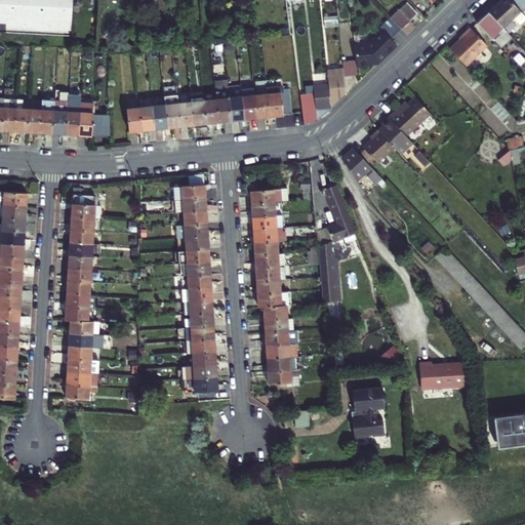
[(0,0),(0,31),(71,36),(72,0),(0,0)]
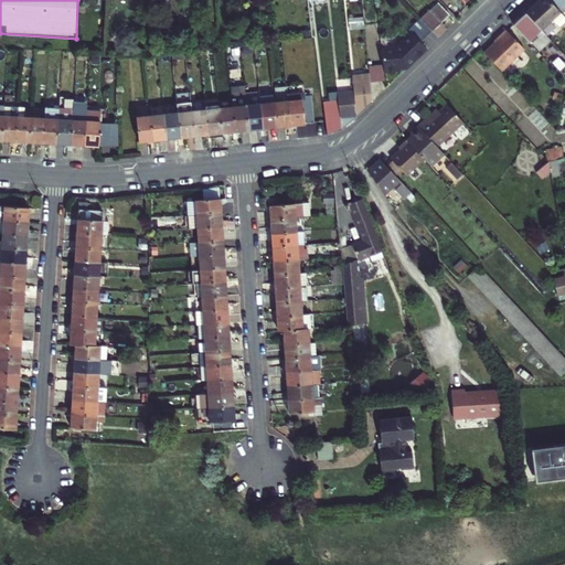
[(561,12),(548,0),(541,0),(536,4),(551,21),(553,20),(554,21),(557,24),(564,18),(562,14),(561,12)]
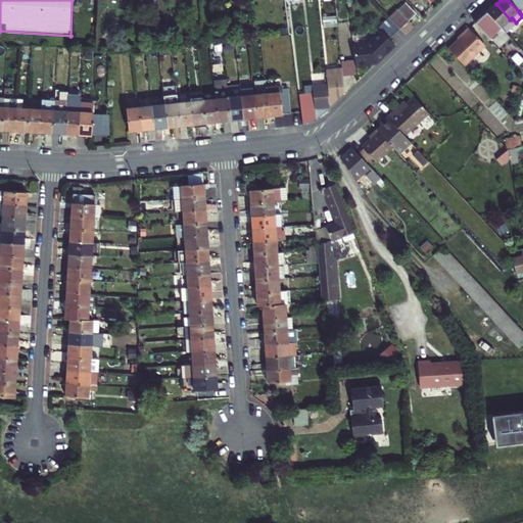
[(522,0),(508,0),(519,11),(520,13),(522,9),(522,0)]
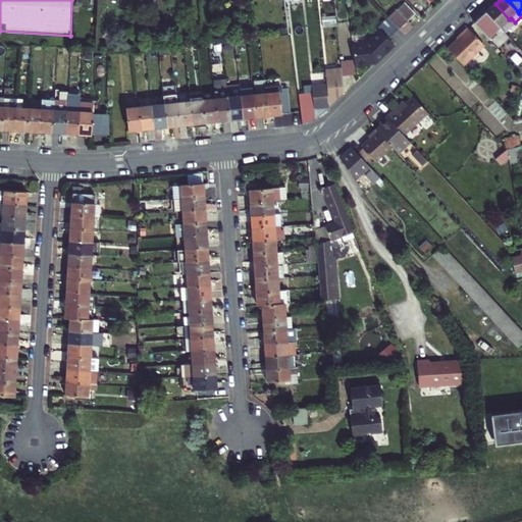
[(405,4),(398,10),(408,21),(415,14),(405,4)]
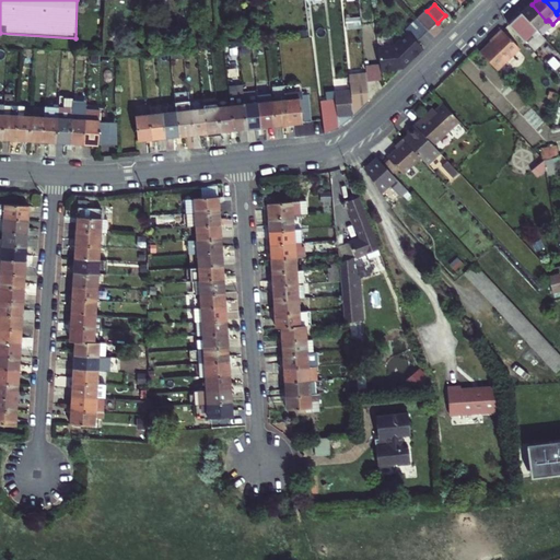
[(546,21),(532,4),(521,14),(536,31),(546,21)]
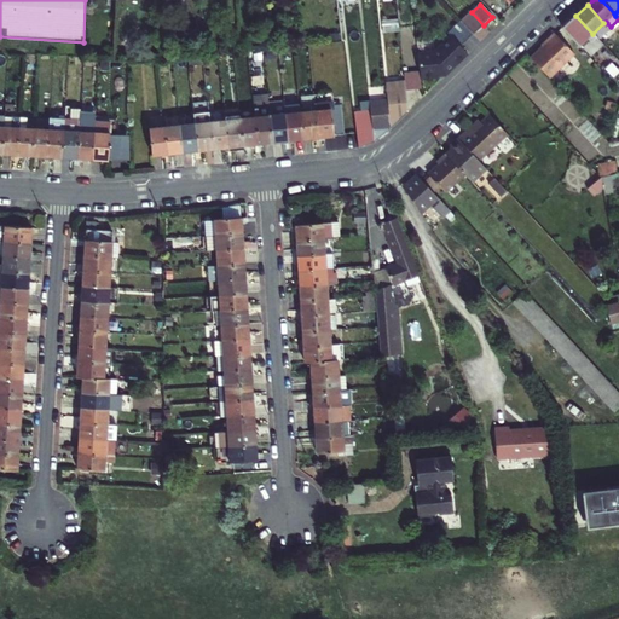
[(484,25),(472,12),(470,11),(460,22),(473,35),(484,25)]
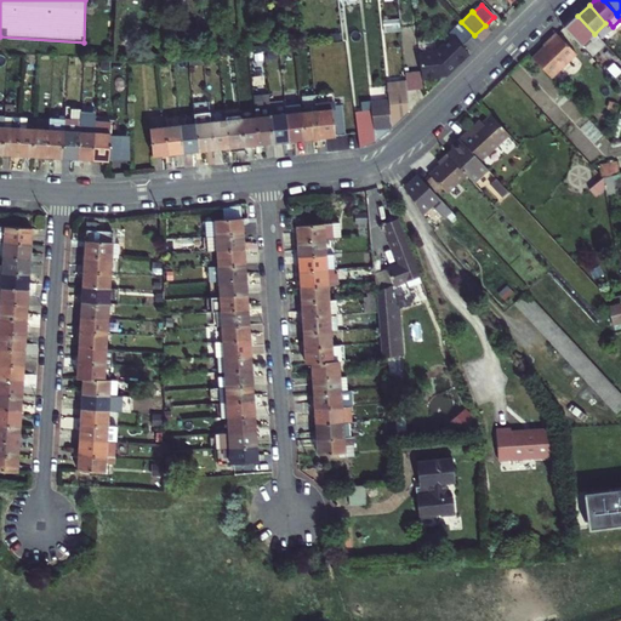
[(598,38),(594,34),(577,16),(565,28),(581,45),(587,39),(592,44),(598,38)]
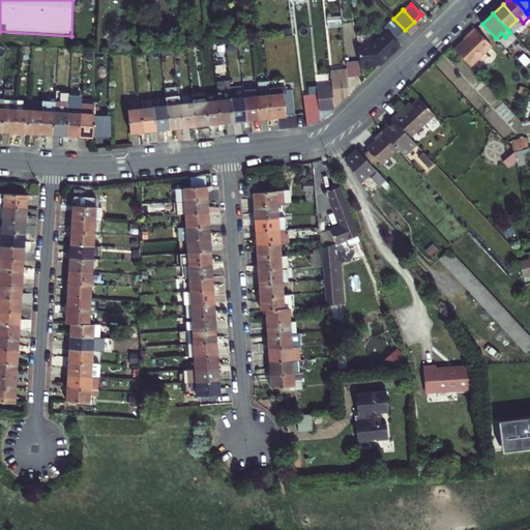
[(394,39),(405,30),(393,19),(383,28),(384,28),(384,29),(394,39)]
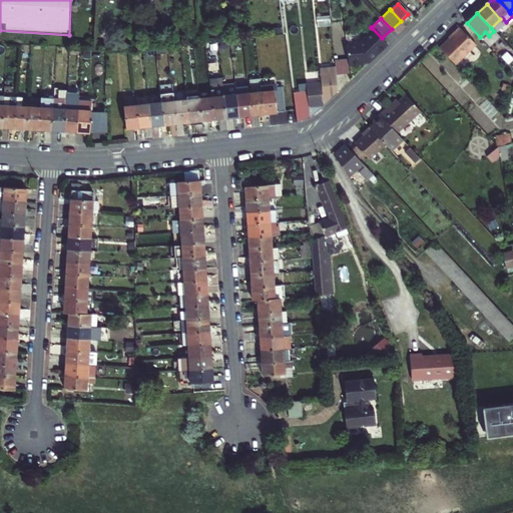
[(348,59),(349,67),(369,65),(388,46),(382,40),(383,39),(382,38),(372,28),(371,29),(373,31),(360,44),(347,46),(348,59)]
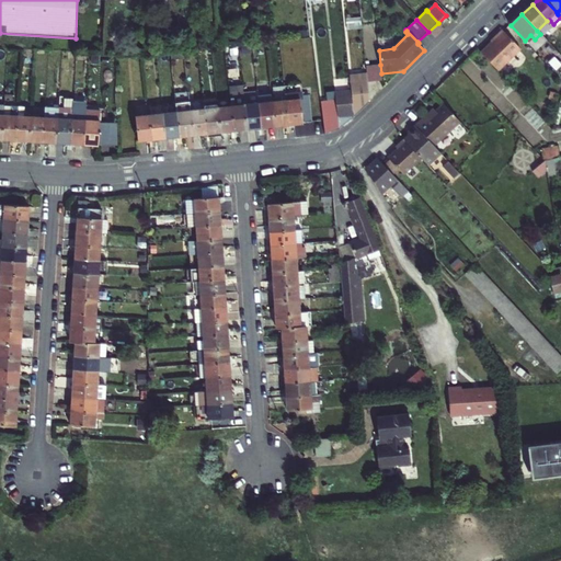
[(504,32),(481,54),(497,71),(521,50),(504,32)]
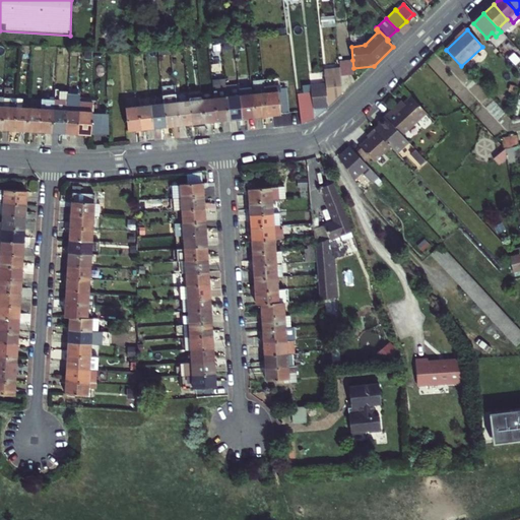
[(340,67),(341,76),(353,74),(352,60),(339,62),(340,67)]
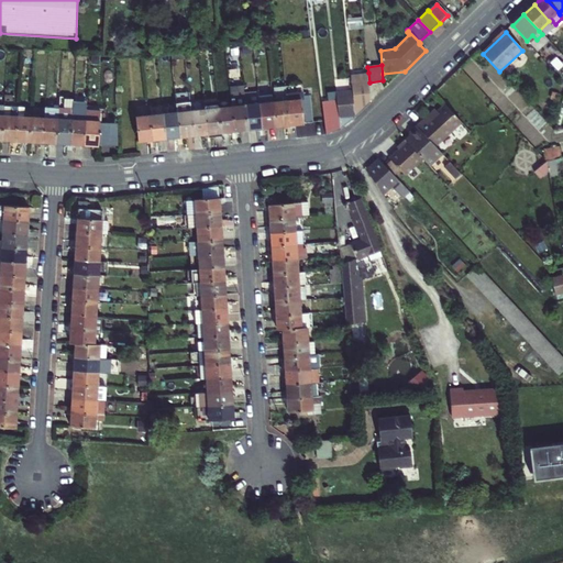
[(370,89),(370,83),(368,73),(351,74),(353,95),(355,109),(371,95),(370,89)]
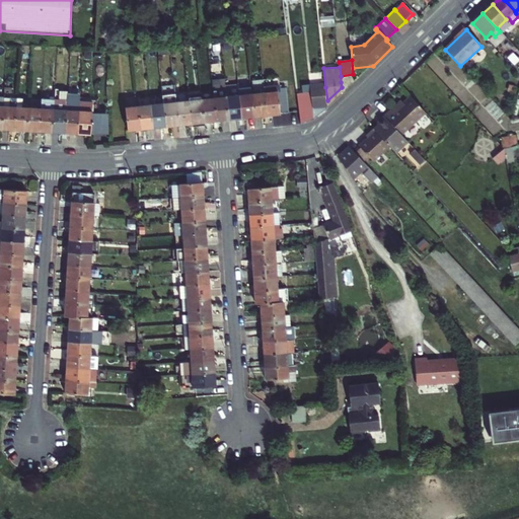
[(229,122),(225,89),(225,82),(212,83),(214,101),(216,123),(229,122)]
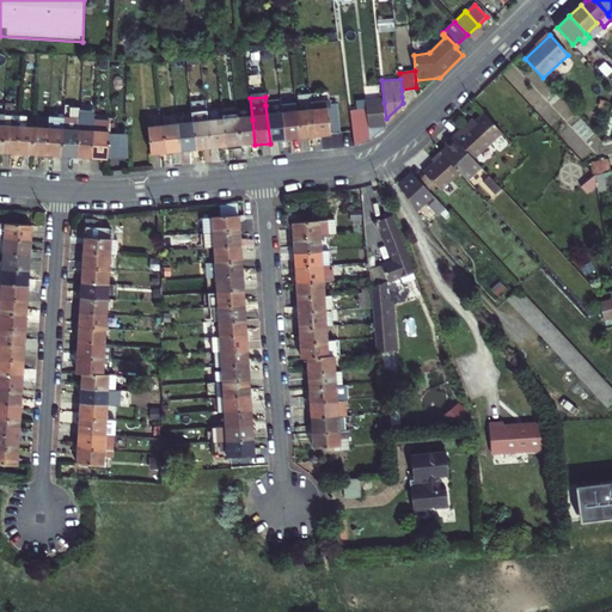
[(300,114),(297,115),(299,140),(313,139),(311,105),(310,97),(298,99),(300,114)]
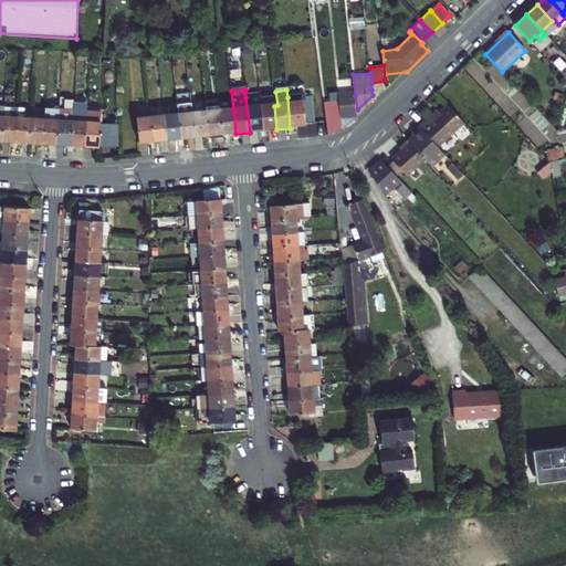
[(195,138),(191,104),(190,95),(176,96),(178,116),(180,139),(195,138)]
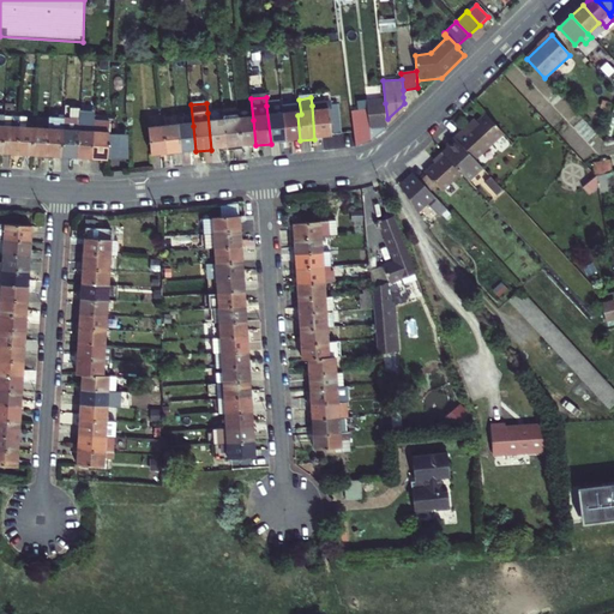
[(387,119),(385,103),(367,106),(368,114),(372,144),(389,132),(387,119)]
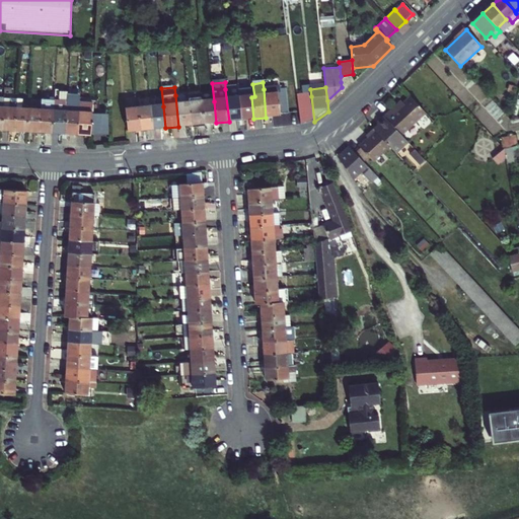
[(343,97),(342,87),(327,100),(328,112),(343,97)]
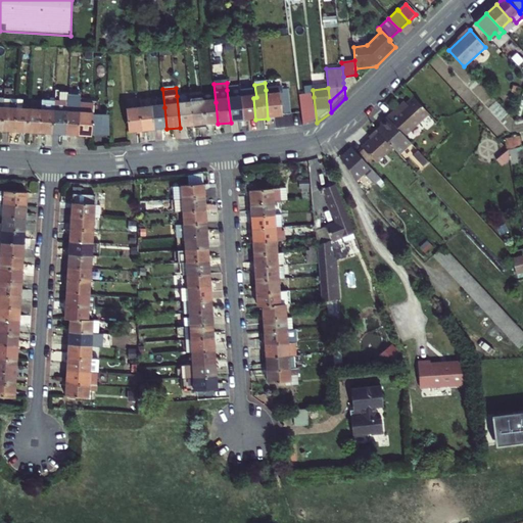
[(243,121),(240,92),(239,89),(227,90),(231,123),(243,121)]
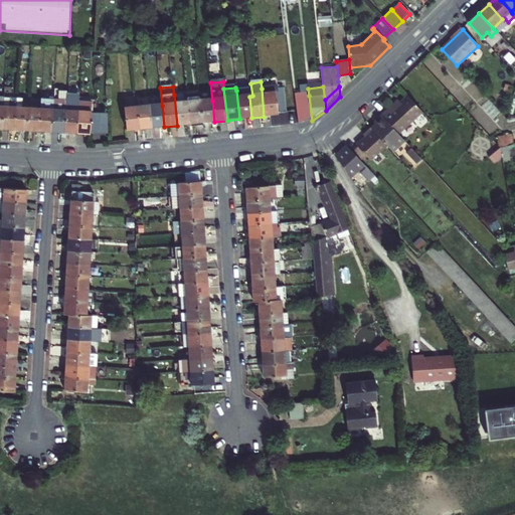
[(275,88),(262,89),(264,117),(277,115),(275,94),(275,88)]
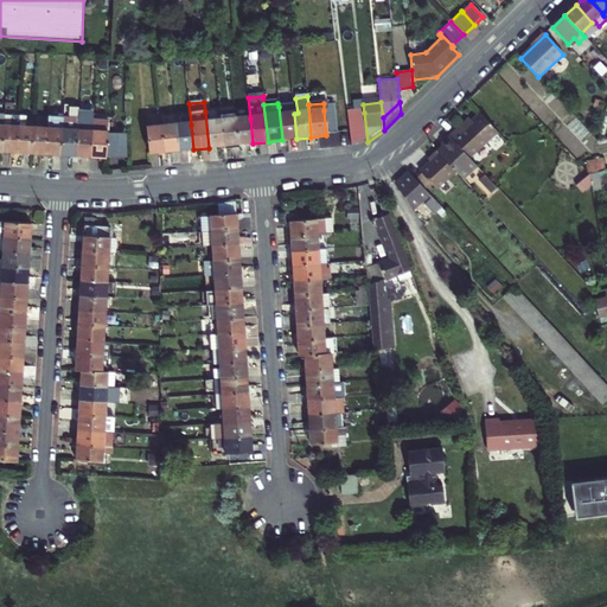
[(324,106),(324,110),(326,135),(337,134),(333,104),(324,106)]
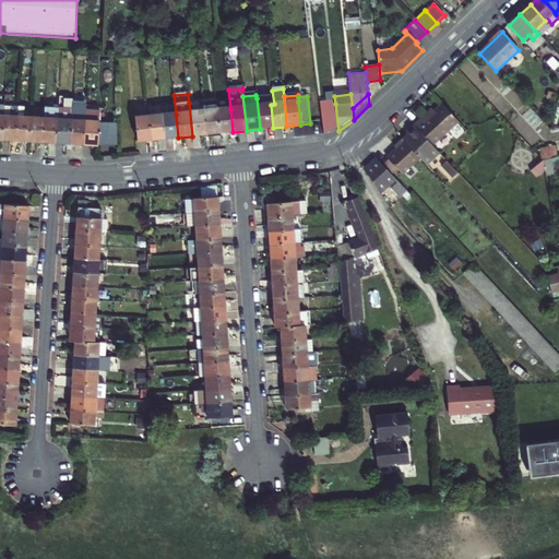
[(270,97),(257,98),(260,129),(273,128),(271,105),(270,97)]
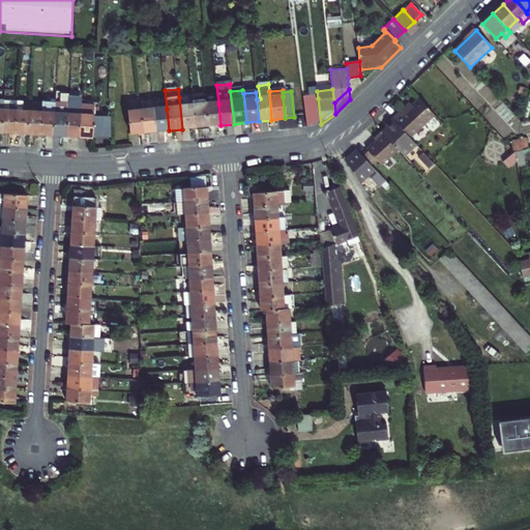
[(67,95),(55,94),(55,104),(67,104),(67,95)]
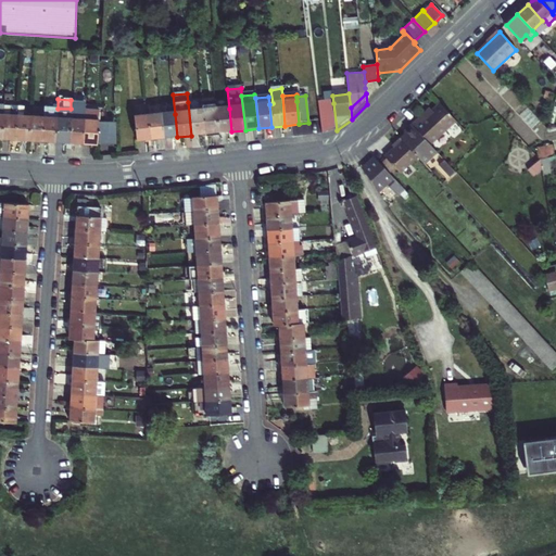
[(216,110),(215,99),(201,100),(201,101),(202,112),(216,110)]
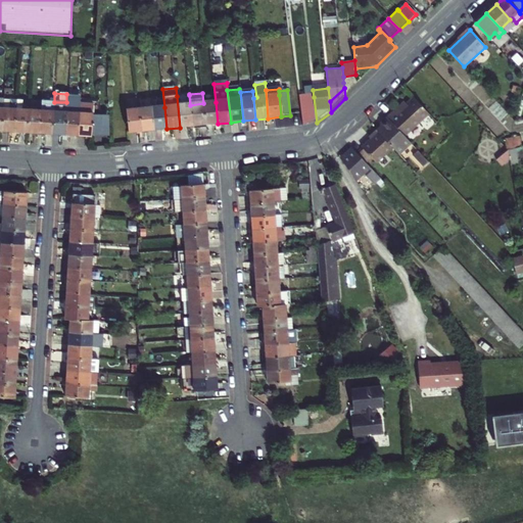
[(189,95),(177,96),(180,128),(192,127),(190,105),(189,95)]
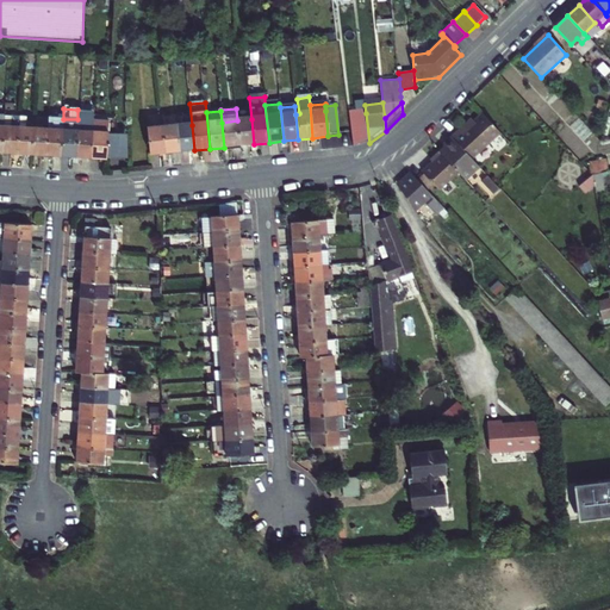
[(450,136),(470,156),(499,132),(483,112),(473,122),(460,131),(458,129),(450,136)]
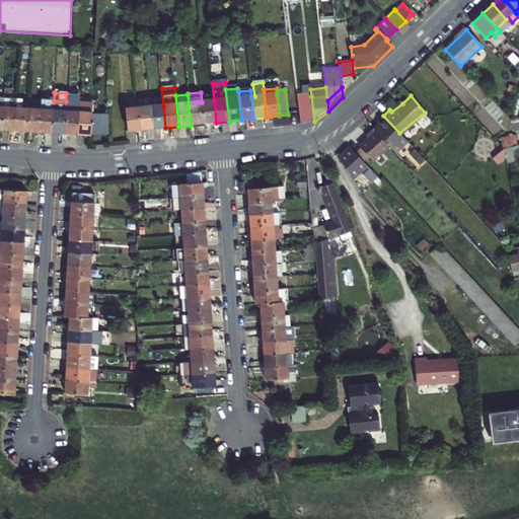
[(314,122),(311,96),(297,98),(297,102),(300,125),(314,122)]
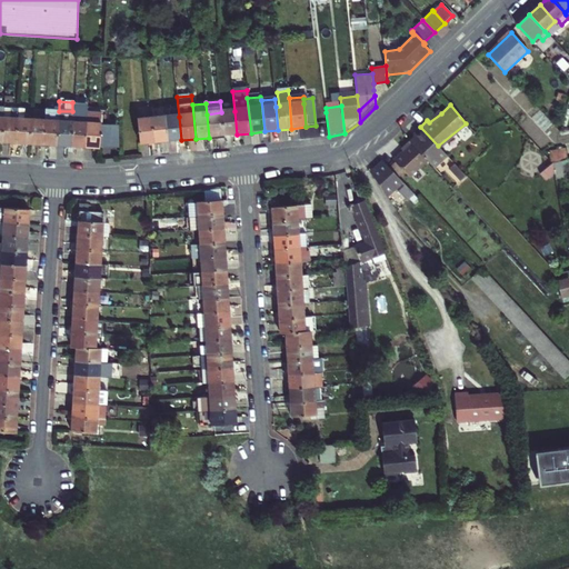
[(15,145),(16,118),(10,118),(10,108),(2,108),(0,143),(15,145)]
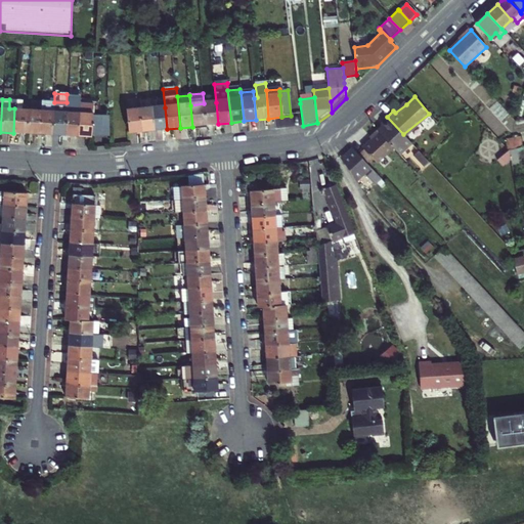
[(52,135),(54,102),(41,101),(41,111),(39,134),(52,135)]
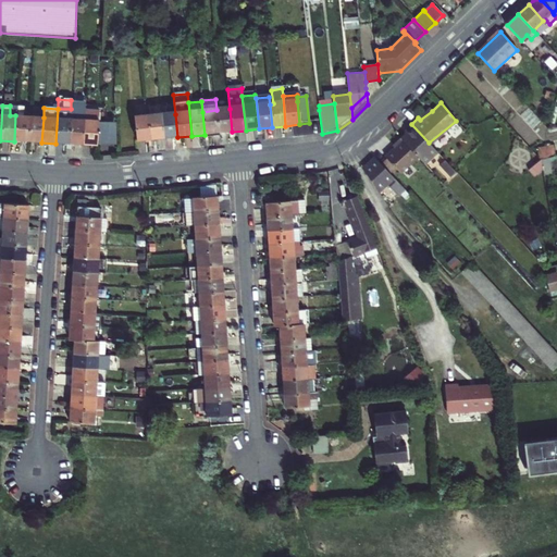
[(420,120),(432,111),(430,108),(418,118),(420,120)]
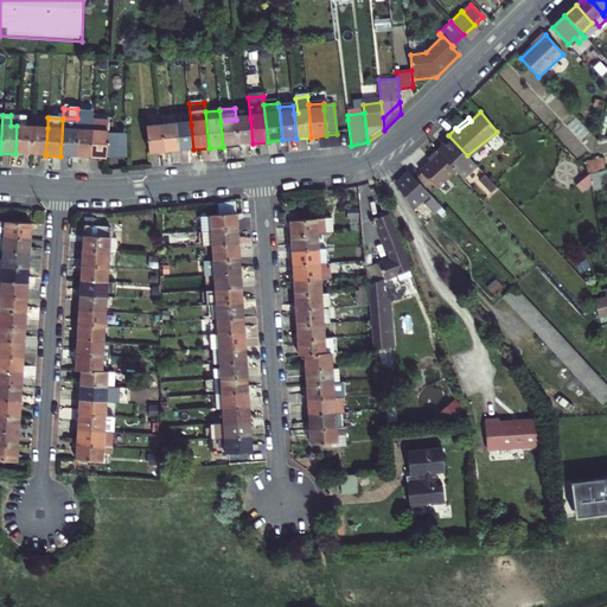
[(75,158),(77,120),(77,119),(63,119),(61,157),(75,158)]
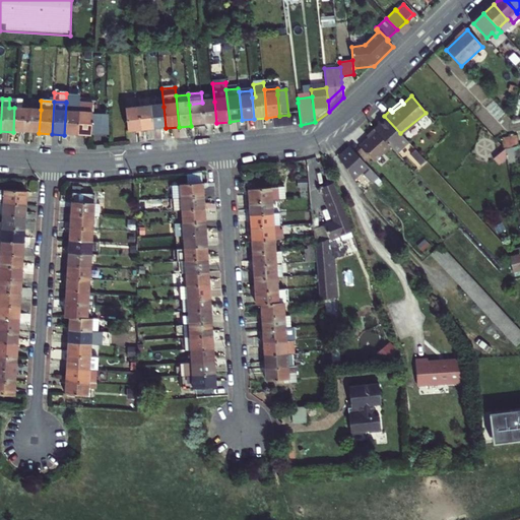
[(214,102),(202,103),(204,124),(216,123),(214,102)]
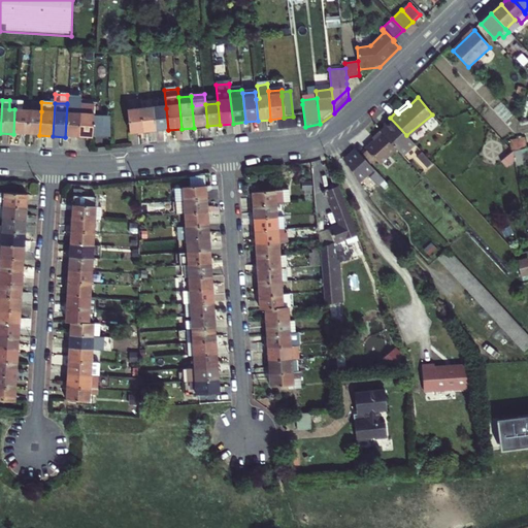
[(80,105),(67,104),(65,137),(78,138),(79,113),(80,105)]
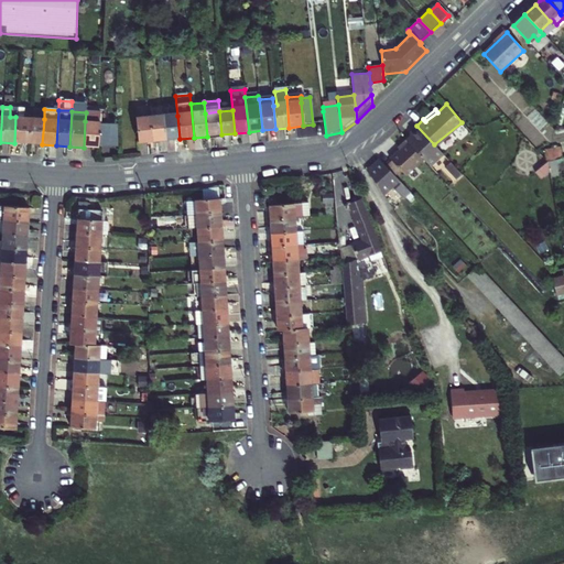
[(219,111),(205,114),(207,137),(221,134),(219,111)]
